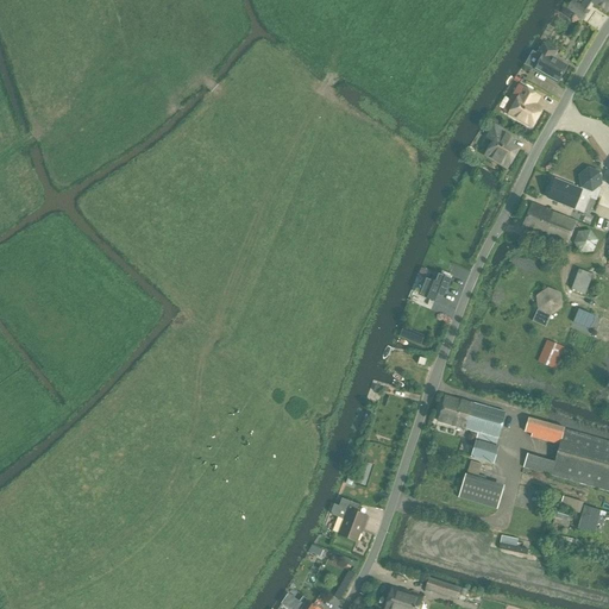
[(608,12),(608,10),(608,0),(584,0),(581,6),(573,0),(566,10),(570,12),(583,20),(589,11),(586,8),(591,1),(608,12)]
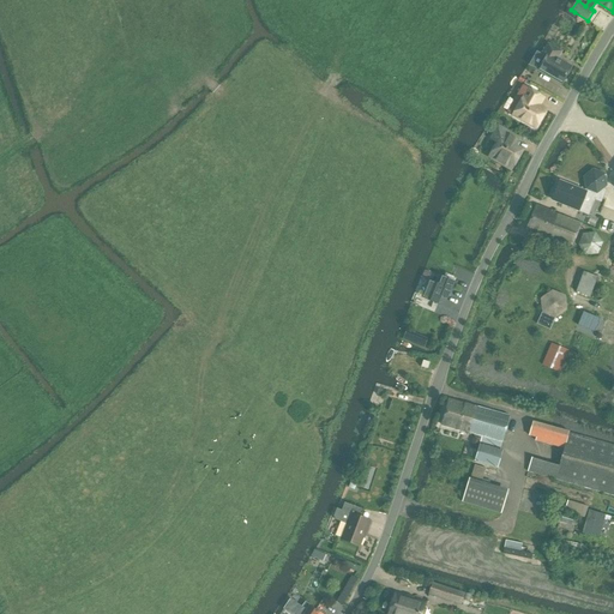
[(529,66),(536,71),(561,84),(571,67),(557,59),(561,52),(552,47),(548,43),(541,55),(537,52),(536,52),(534,56),(529,66)]
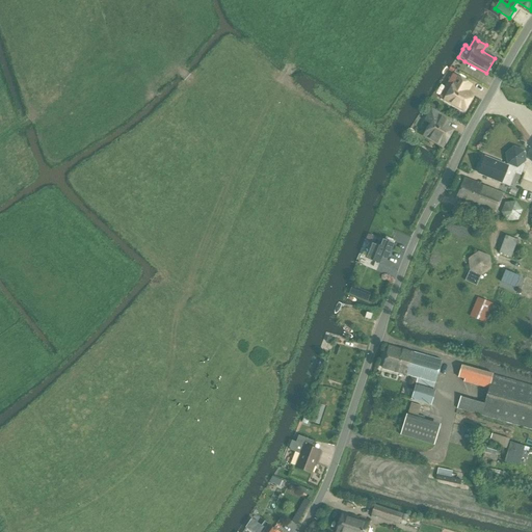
[(453,75),(447,85),(440,98),(445,100),(464,111),(473,96),(461,89),(466,82),(455,76),(453,75)]
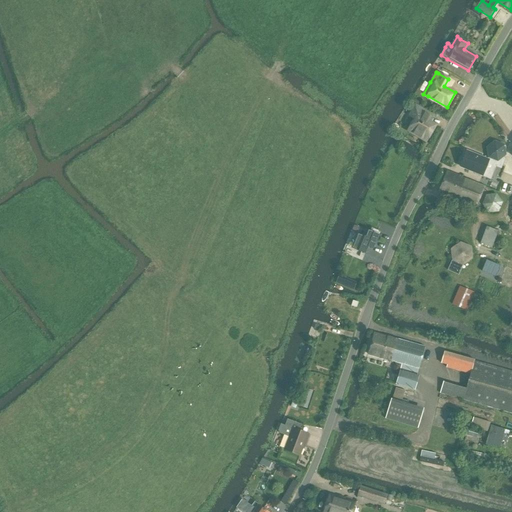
[(435,127),(429,123),(433,116),(428,114),(416,107),(415,106),(409,116),(410,117),(414,119),(408,131),(427,142),(435,127)]
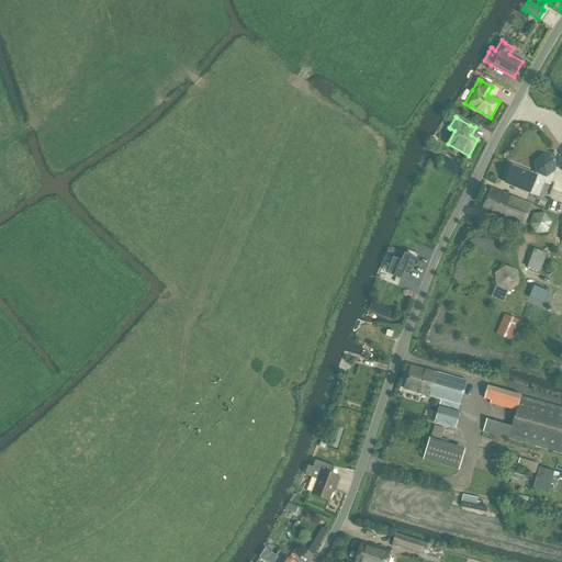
[(546,179),(555,170),(553,160),(542,156),(535,164),(536,175),(546,179)]
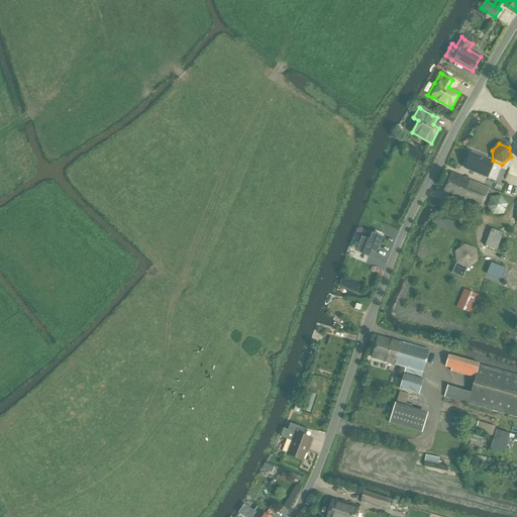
[(472,152),(464,169),(488,178),(494,162),(472,152)]
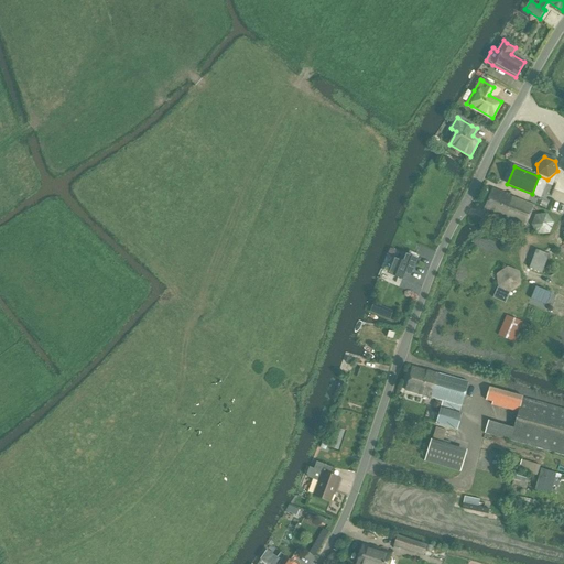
[(524,228),(534,205),(512,196),(509,195),(492,188),(483,212),(524,228)]
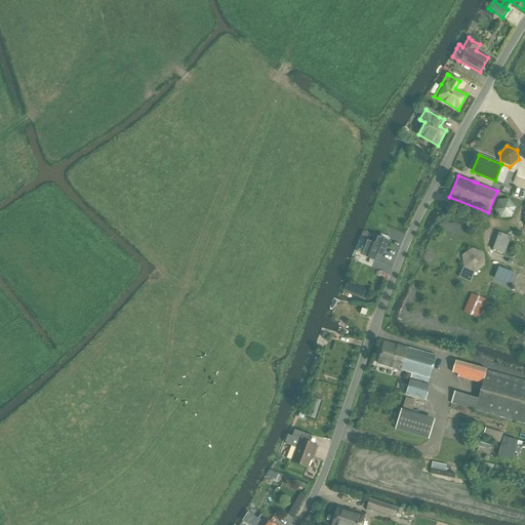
[(500,217),(511,216),(515,207),(509,200),(498,201),(494,210),(500,217)]
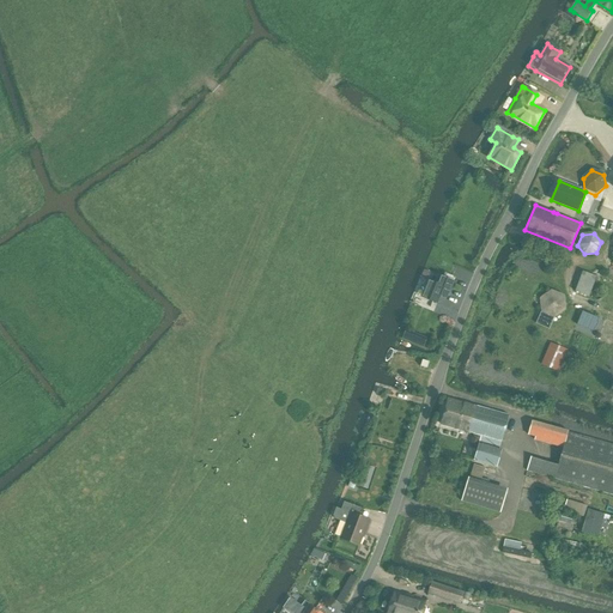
[(589,297),(596,277),(582,272),(575,291),(589,297)]
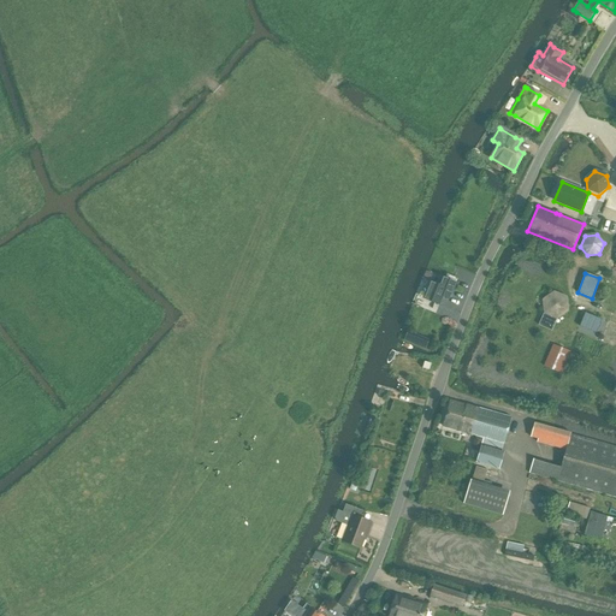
[(431,282),(424,298),(439,304),(443,296),(449,298),(456,283),(443,277),(439,285),(431,282)]
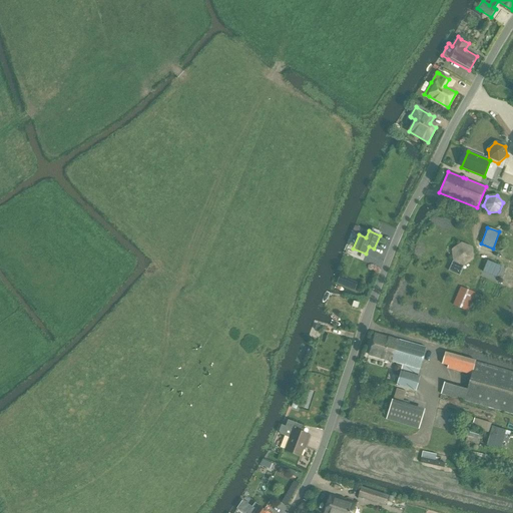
[(462,242),(452,248),(453,262),(463,266),(473,259),(472,247),(462,242)]
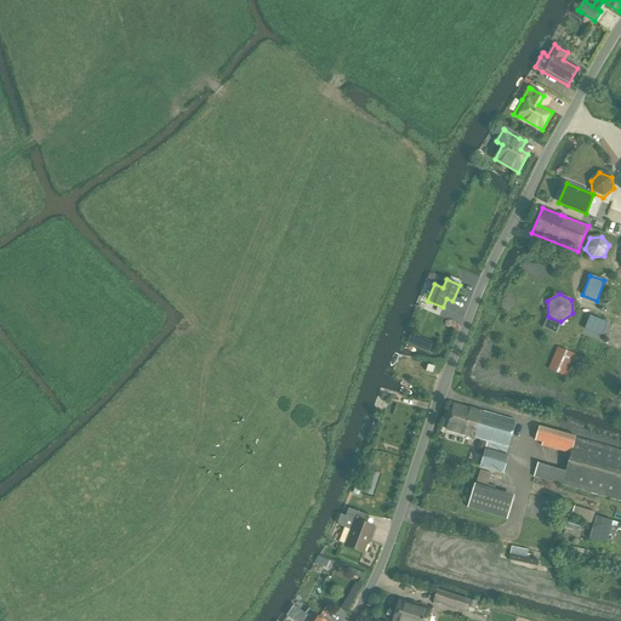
[(600,336),(607,322),(590,315),(585,329),(600,336)]
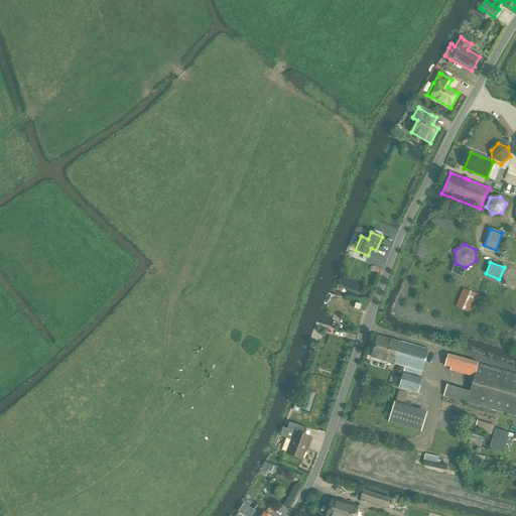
[(350,281),(347,288),(356,292),(359,285),(350,281)]
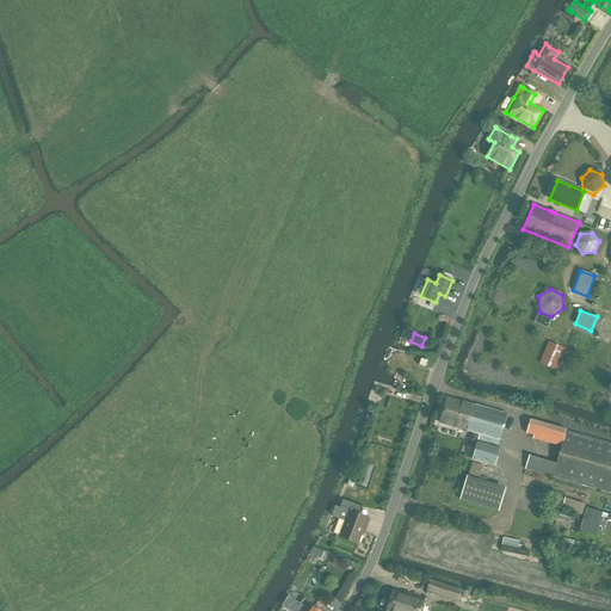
[(556,370),(566,349),(549,343),(539,364),(556,370)]
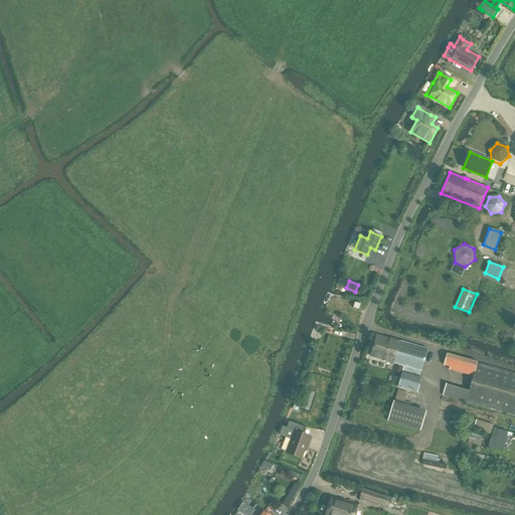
[(400,341),(376,334),(370,357),(421,371),(427,349),(399,341),(400,341)]
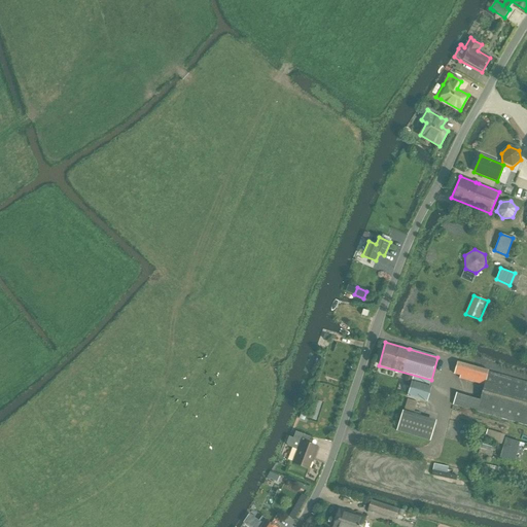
[(457,362),(454,374),(460,376),(460,378),(485,384),(480,400),(477,411),(526,425),(526,383),(488,372),(488,371),(457,362)]
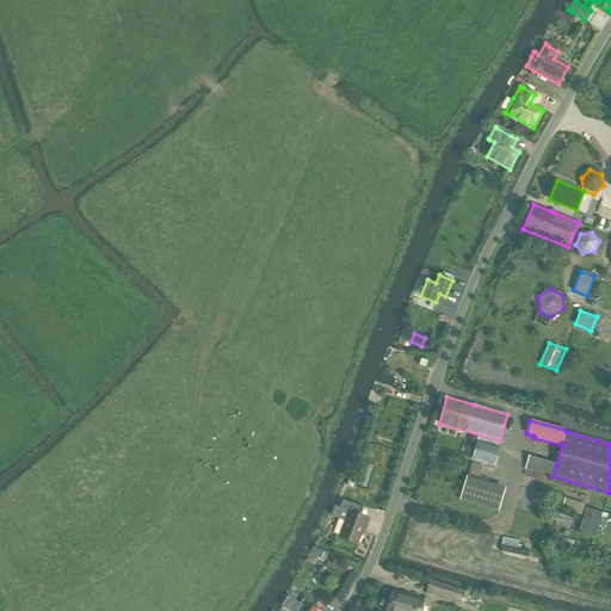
[(495,466),(500,449),(477,443),(473,458),(495,466)]
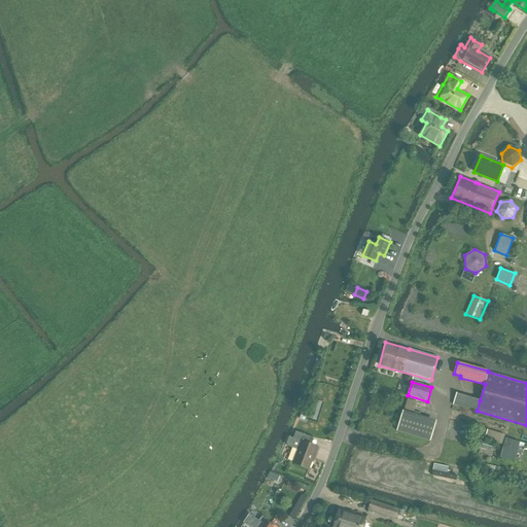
[(316,421),(322,402),(315,400),(309,419),(316,421)]
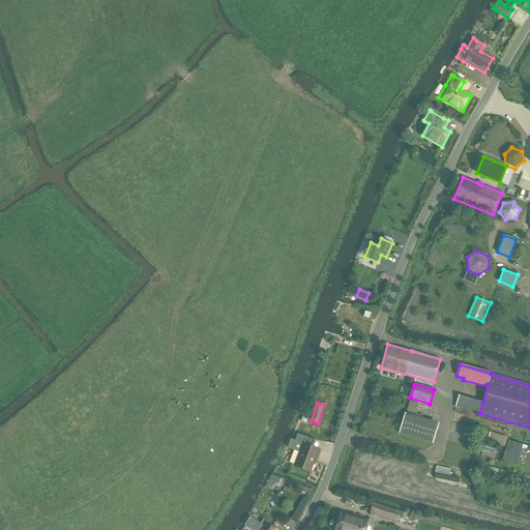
[(433,443),(438,427),(404,416),(399,434),(433,443)]
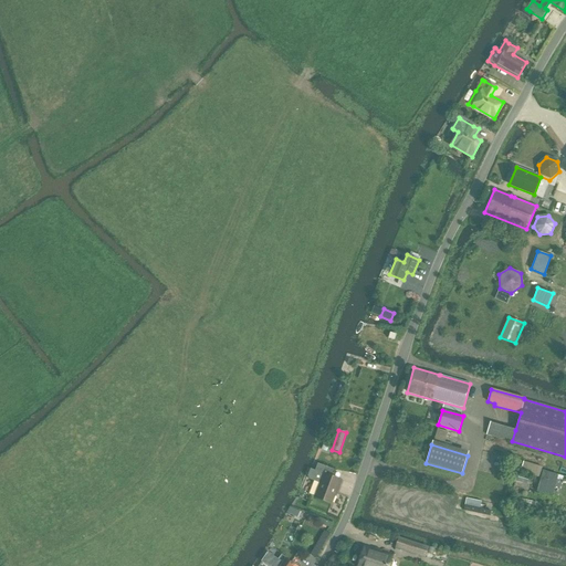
[(311,469),(307,477),(307,478),(308,480),(320,483),(314,498),(332,503),(336,490),(338,490),(342,481),(333,478),(335,470),(324,467),(317,464),(315,471),(312,470),(311,469)]
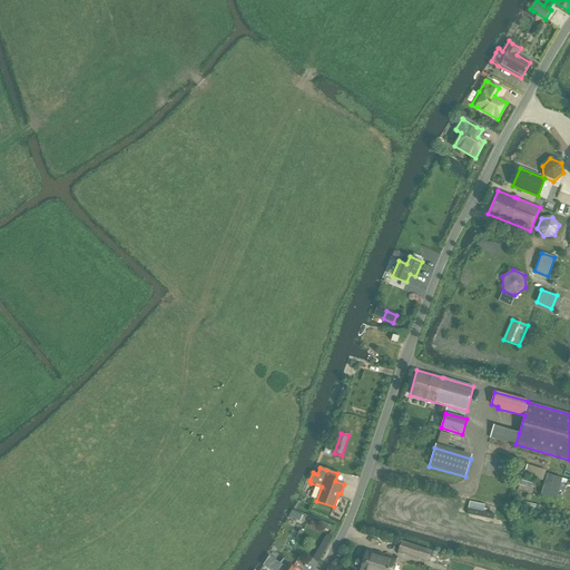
[(547,473),(540,494),(556,499),(561,478),(547,473)]
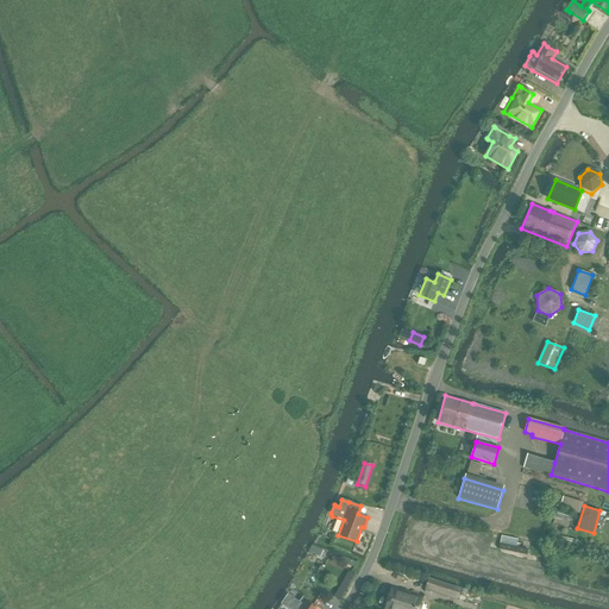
[(570,513),(558,509),(556,518),(566,521),(570,513)]
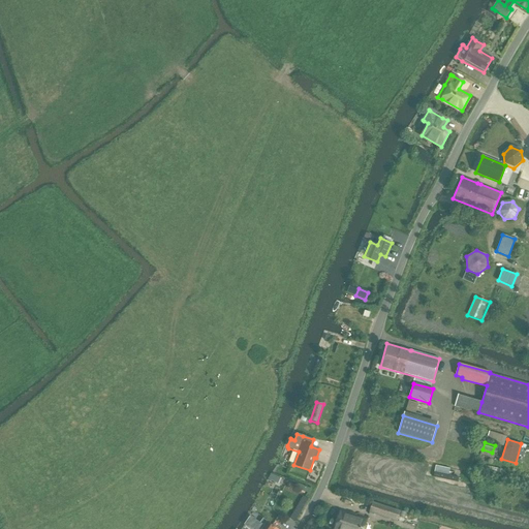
[(398,521),(400,511),(373,502),(370,511),(398,521)]
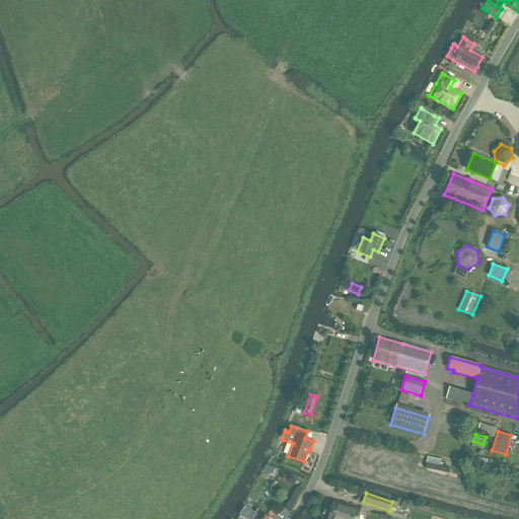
[(357,518),(360,510),(334,502),(327,518),(357,518)]
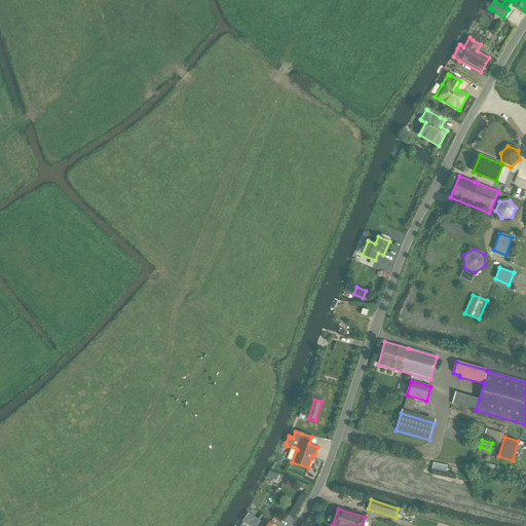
[(263,521),(260,525),(275,525),(265,520),(267,518),(262,515),(259,519),(263,521)]
